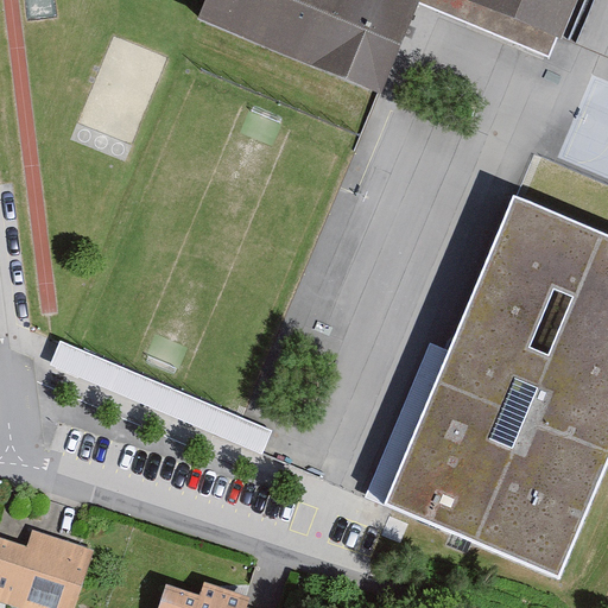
[(423,6),(407,0),(210,0),(198,32),(381,107),(423,6)]
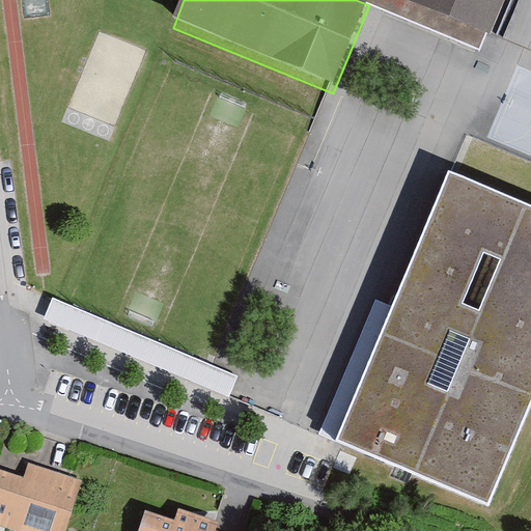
[(508,0),(403,0),(493,37),(508,0)]
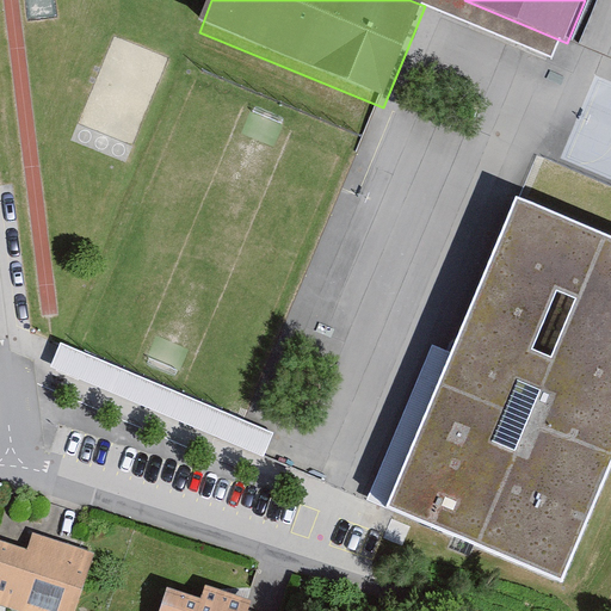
[(610,461),(610,224),(517,186),(386,508),(563,580),(610,461)]
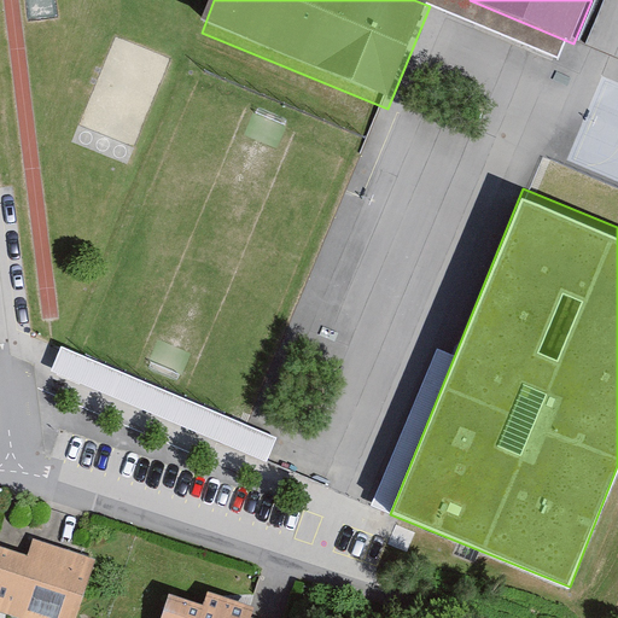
[(52,367),(216,437),(226,414),(62,344),(52,367)]
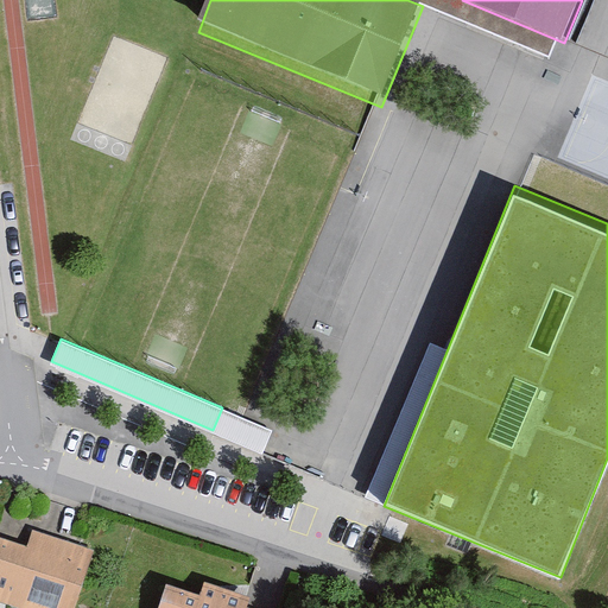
[(222,407),(213,430),(263,451),(272,429),(222,407)]
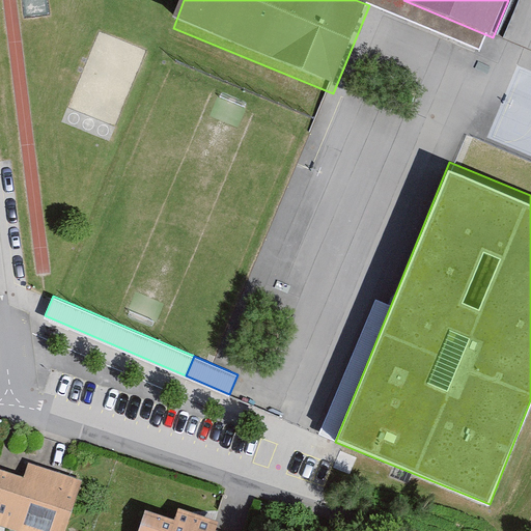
[(26,483),(0,474),(0,529),(6,530),(68,530),(83,483),(30,467),(26,483)]
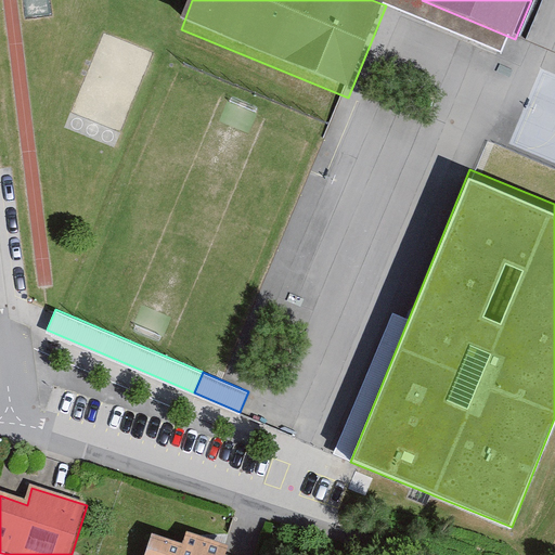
[(183,539),(151,529),(142,554),(235,554),(226,552),(230,541),(186,527),(183,539)]
